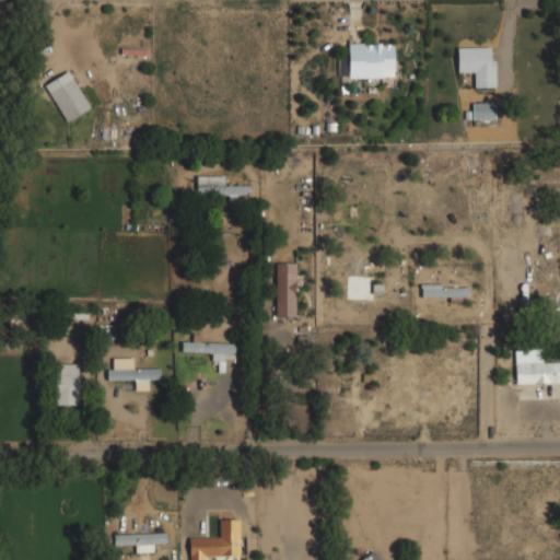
[(347,62),(338,62),(338,78),(394,77),(393,43),(347,43),(347,62)]
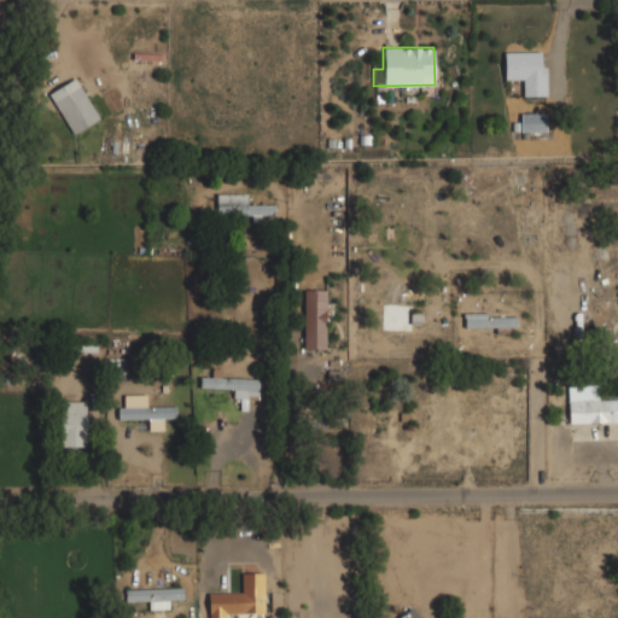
[(546,51),(503,51),(503,81),(519,81),(519,95),(546,95),(546,51)]
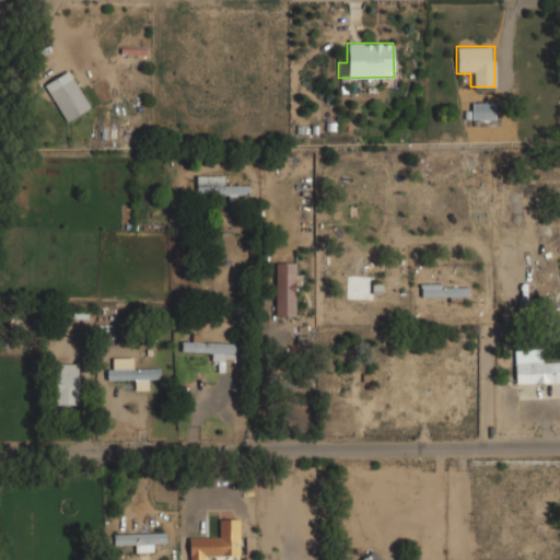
[(43,85),(67,121),(90,106),(66,70),(43,85)]
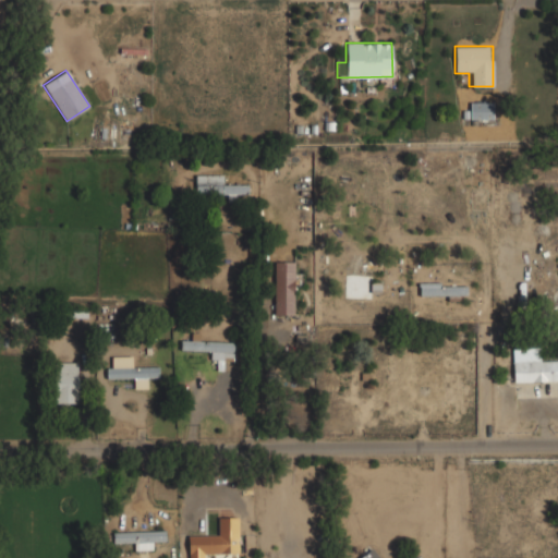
[(492,101),(469,101),(469,120),(492,120),(492,101)]
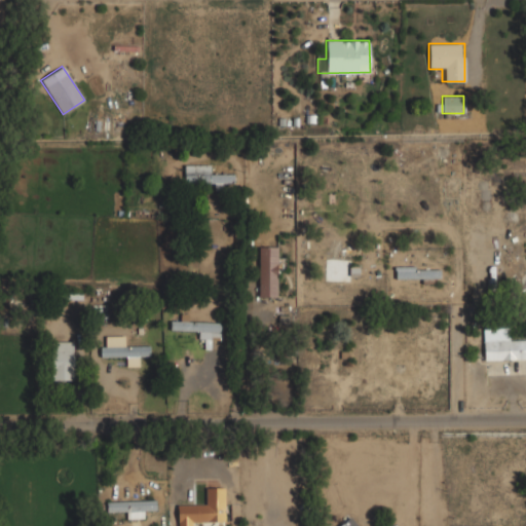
[(184,184),(231,183),(231,174),(209,175),(209,165),(184,165),(184,184)]
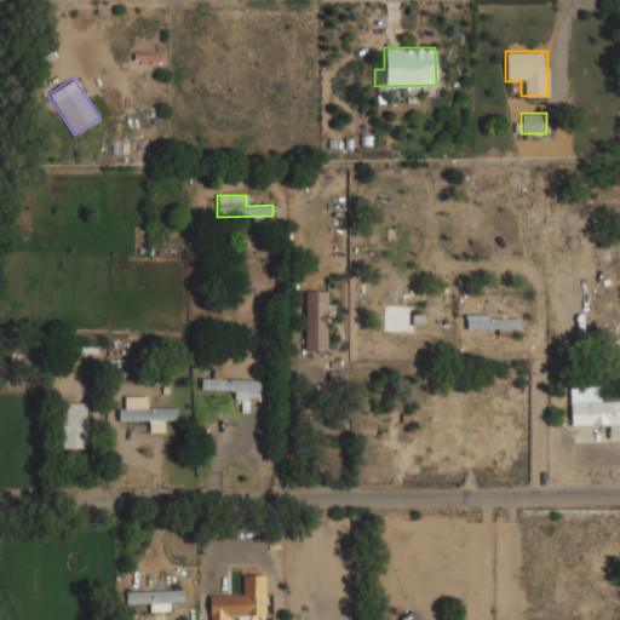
[(326,290),(304,290),(304,350),(326,350),(326,290)]
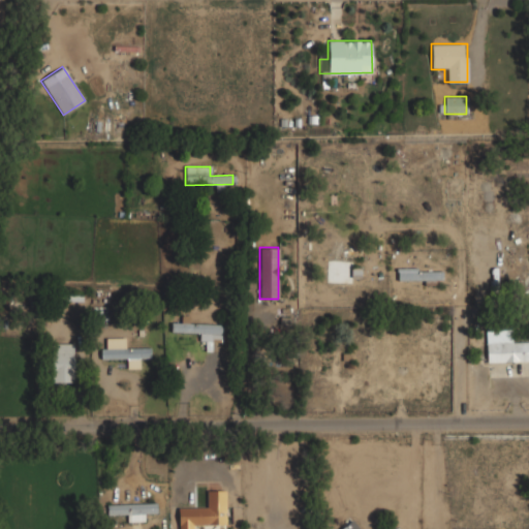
[(441,271),(397,271),(397,281),(441,281),(441,271)]
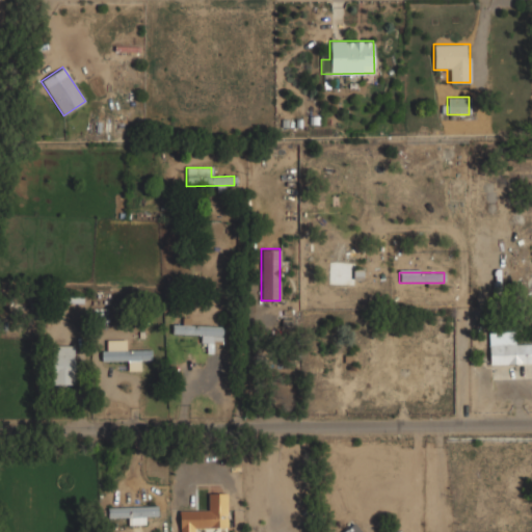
[(179,325),(179,333),(200,333),(200,343),(221,343),(221,325),(179,325)]
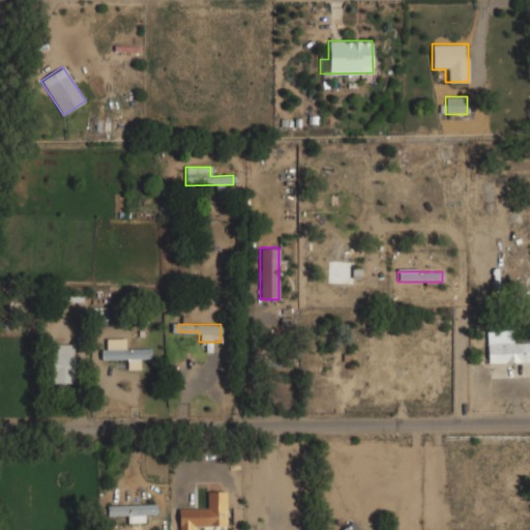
[(511,329),(487,329),(487,362),(529,362),(529,341),(511,341),(511,329)]
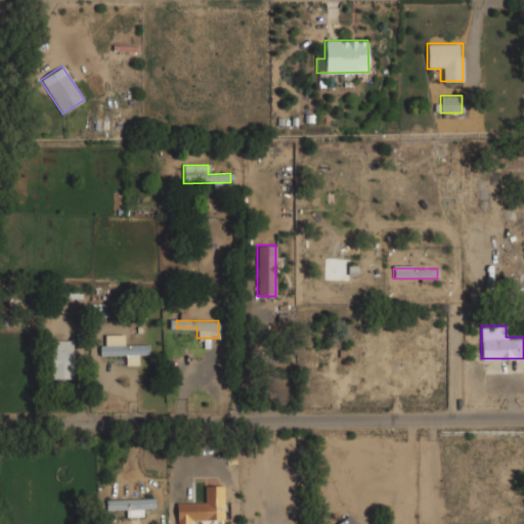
[(126,355),(126,363),(138,364),(138,356),(148,356),(148,345),(124,345),(124,335),(99,335),(99,355),(126,355)]
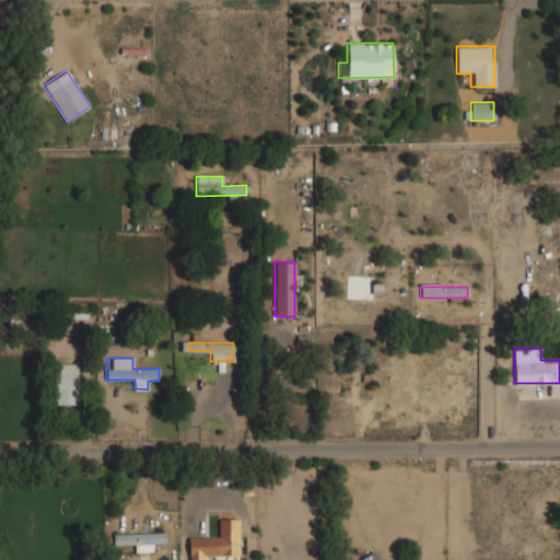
[(78,405),(78,363),(54,363),(54,405),(78,405)]
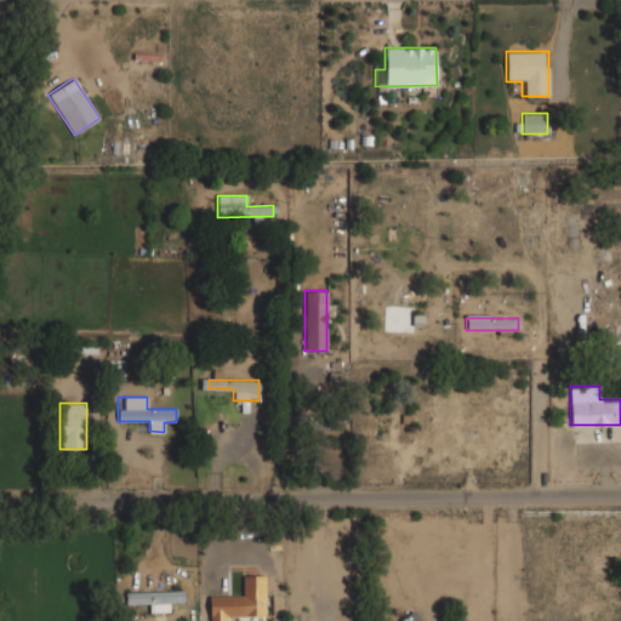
[(266,615),(265,575),(243,575),(244,596),(210,597),(210,620),(227,620),(228,616),(266,615)]
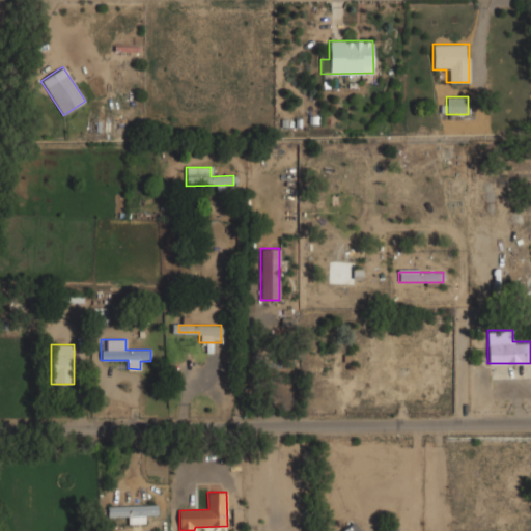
[(108,516),(128,516),(129,524),(145,524),(144,515),(158,515),(157,505),(108,506),(108,516)]
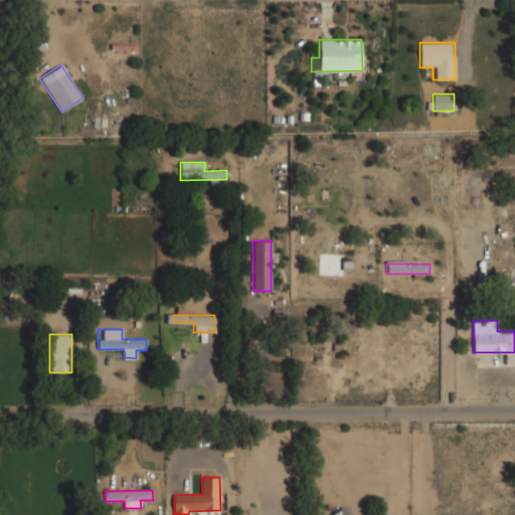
[(351,514),(344,505),(331,514),(351,514)]
